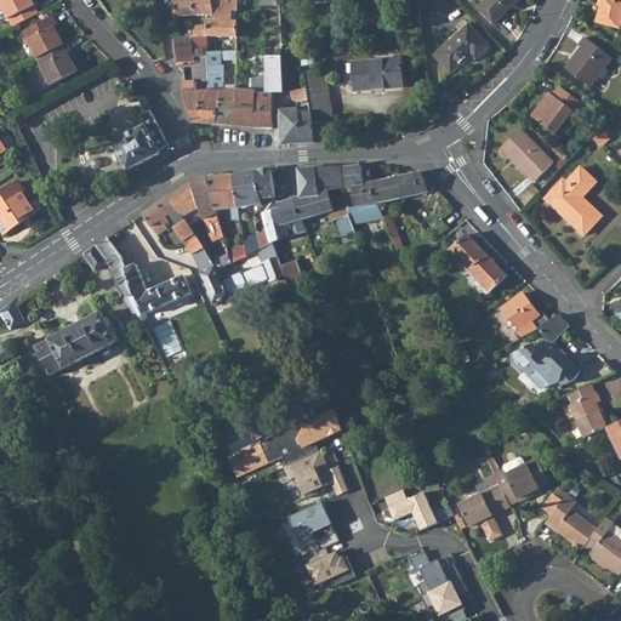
[(0,0),(0,7),(3,7),(9,20),(9,18),(13,27),(39,13),(34,5),(35,5),(32,0),(0,0)]
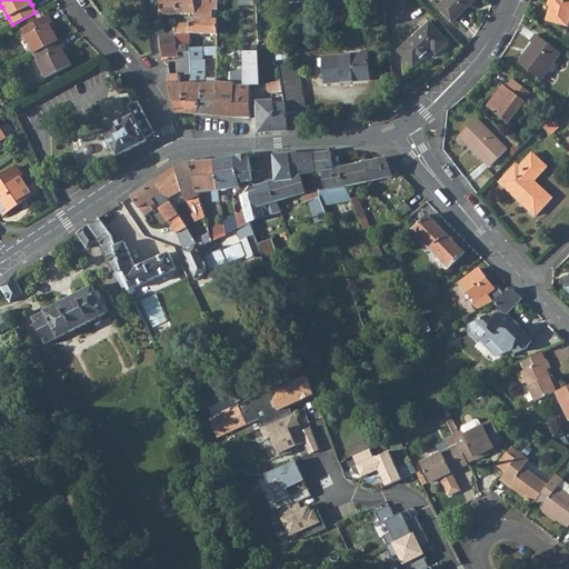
[(161,0),(159,16),(195,13),(196,19),(213,19),(213,10),(218,11),(217,0),(161,0)]
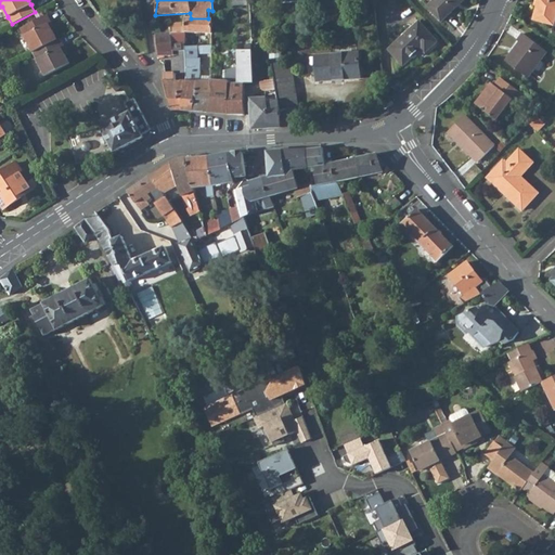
[(434,0),(427,7),(441,22),(464,0),(434,0)]
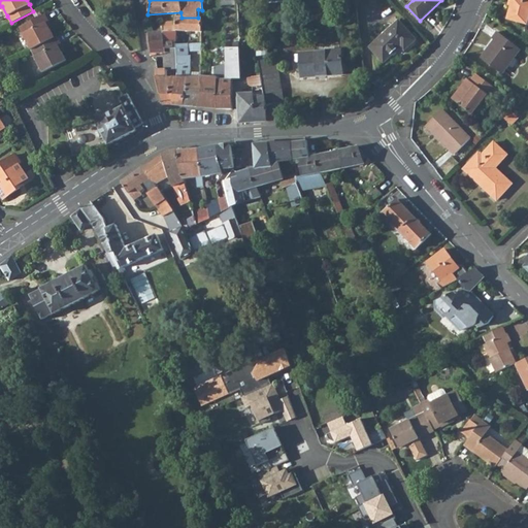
[(527,0),(513,0),(508,19),(527,24),(527,23),(527,0)]
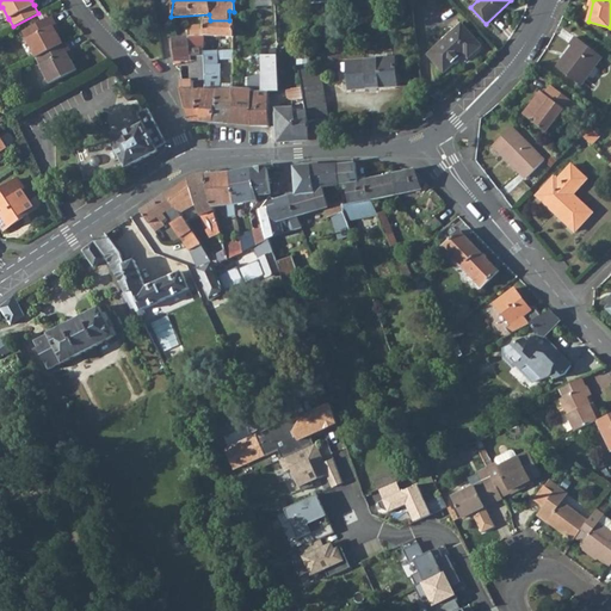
[(51,16),(23,31),(36,57),(63,44),(57,34),(54,25),(56,24),(51,16)]
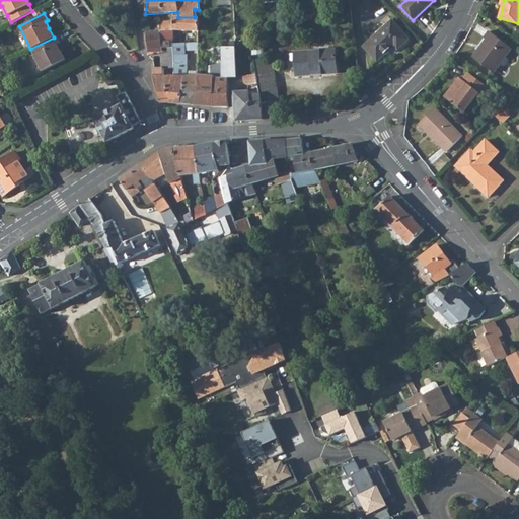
[(178,17),(173,17),(173,21),(175,31),(199,31),(198,18),(195,17),(178,17)]
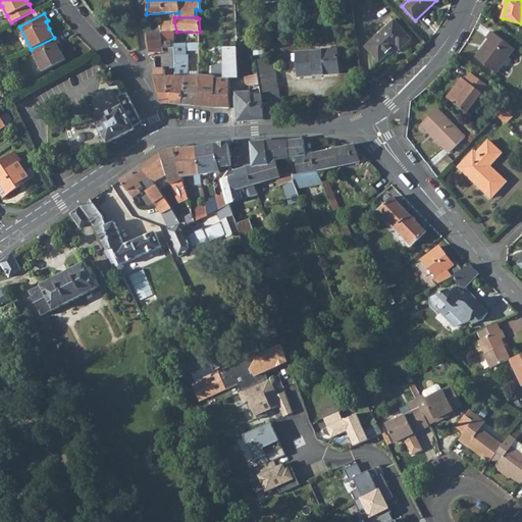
[(395,20),(365,47),(378,62),(397,46),(400,50),(411,40),(395,20)]
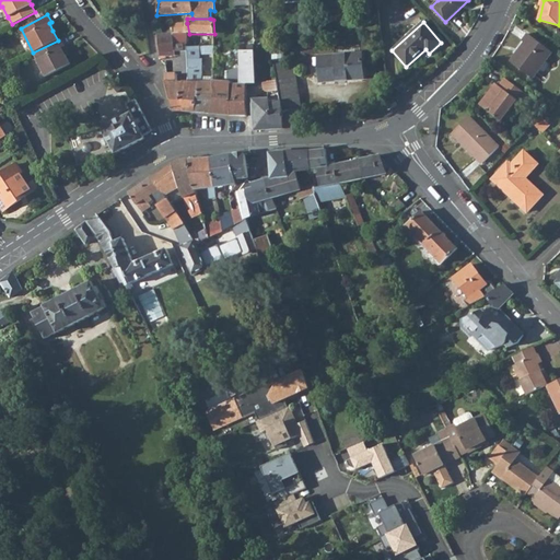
[(189,34),(187,23),(173,24),(174,34),(186,34),(189,34)]
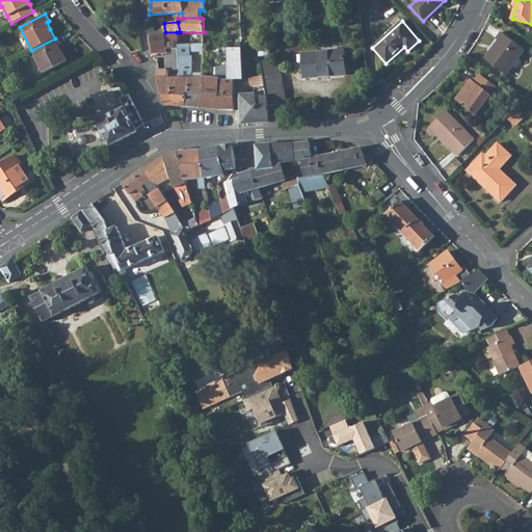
[(164,32),(150,33),(152,55),(153,58),(165,56),(165,53),(167,52),(166,50),(178,49),(178,45),(178,42),(165,43),(164,32)]
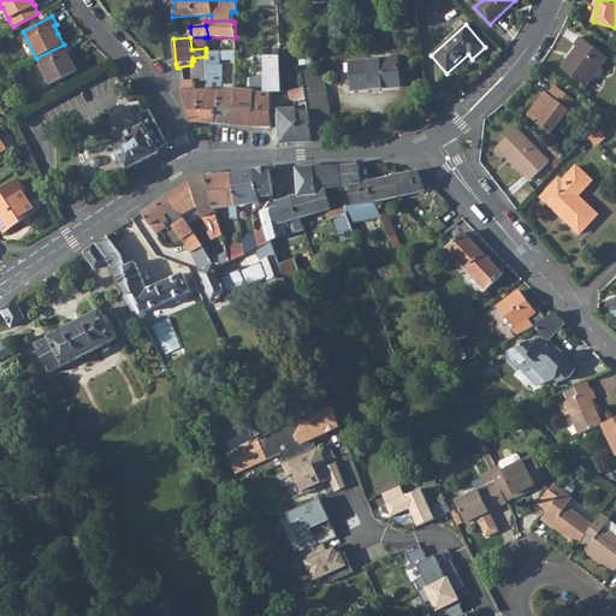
[(191,37),(190,37),(191,49),(206,48),(205,37),(191,37)]
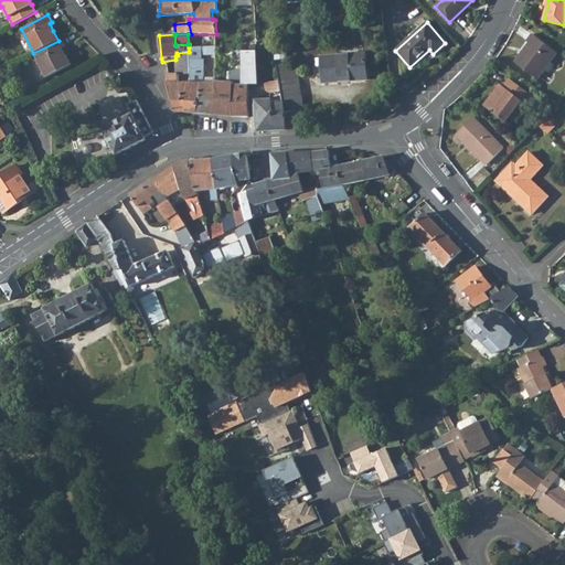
[(520,55),(514,63),(537,81),(557,53),(532,34),(526,42),(530,44),(521,56),(520,55)]
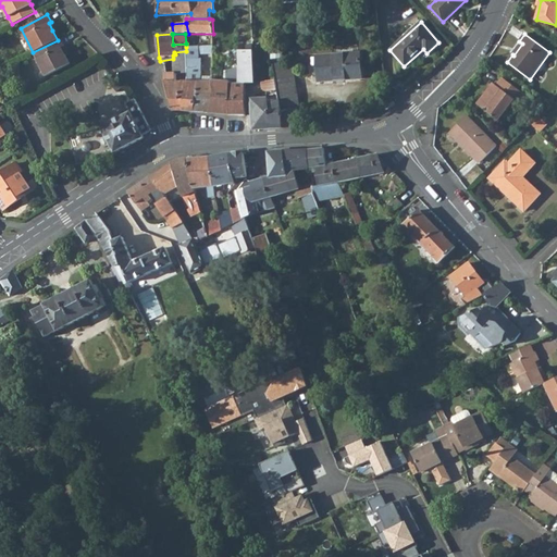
[(58,40),(33,52),(46,76),(70,64),(65,54),(61,48),(63,46),(60,39),(58,40)]
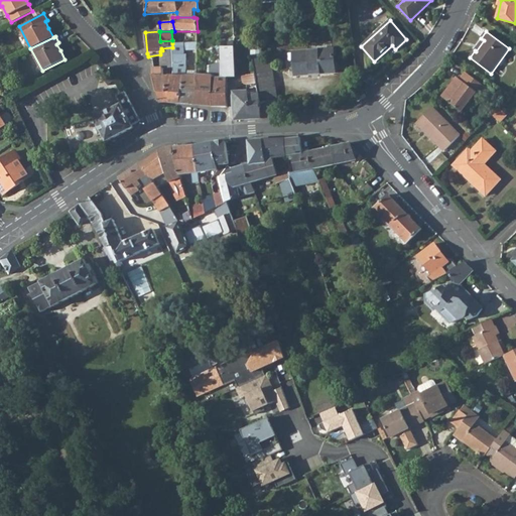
[(177,43),(172,43),(172,47),(173,69),(173,74),(184,74),(179,104),(195,105),(198,88),(196,76),(186,75),(186,71),(186,54),(184,54),(184,49),(198,49),(198,42),(185,43),(177,43)]
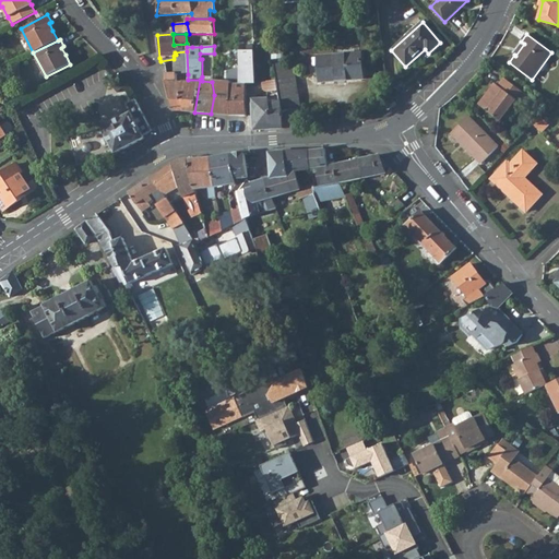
[(272,46),(272,61),(284,59),(283,46),(272,46)]
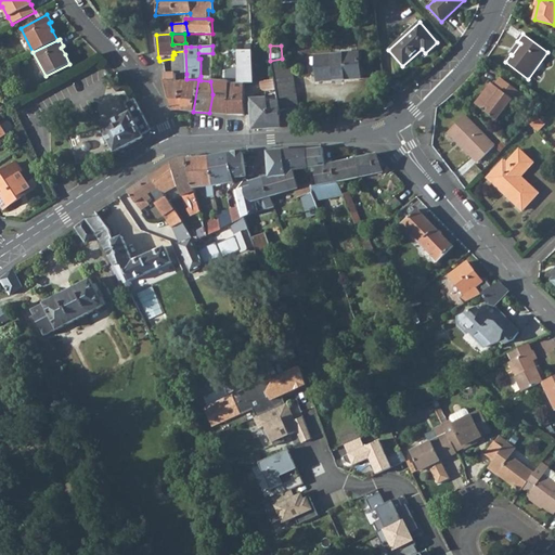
[(252,51),(237,50),(236,79),(236,84),(244,84),(254,84),(252,51)]
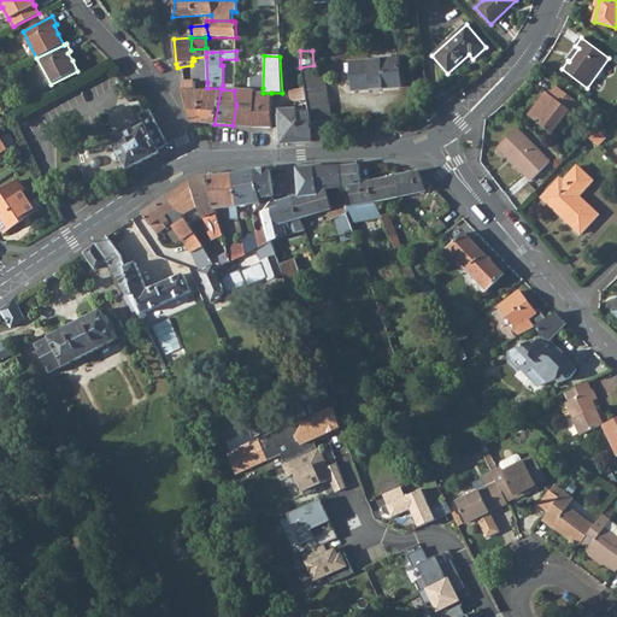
[(194,80),(194,82),(207,82),(206,57),(193,58),(194,60),(192,62),(192,65),(191,80),(194,80)]
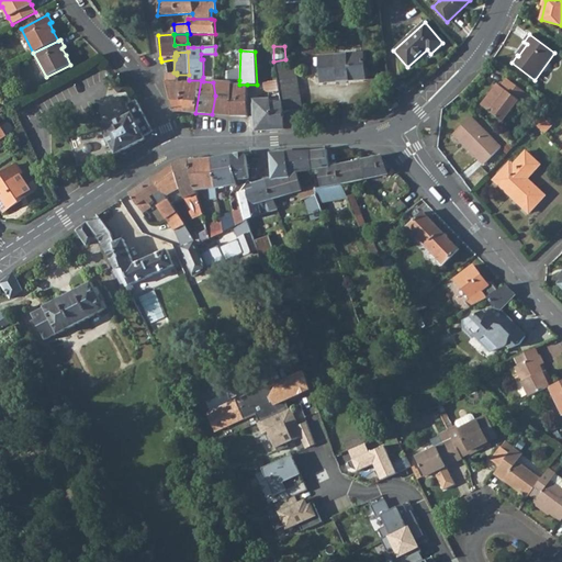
[(363,53),(319,57),(322,83),(366,80),(363,53)]
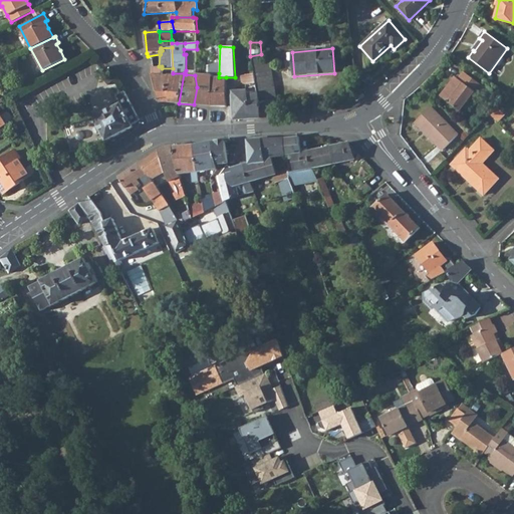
[(261,54),(250,56),(254,74),(257,92),(260,118),(278,117),(273,100),(276,100),(269,59),(262,60),(261,54)]
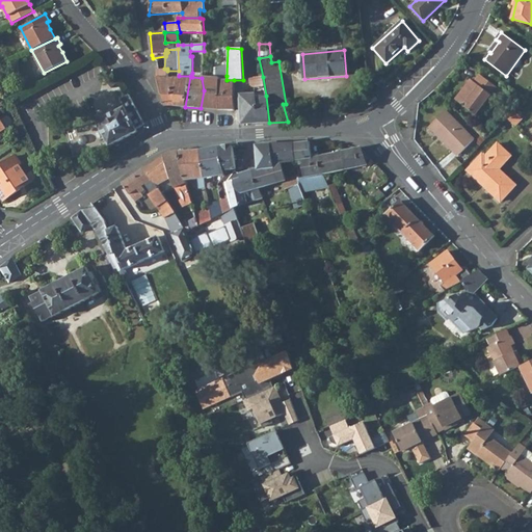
[(210,67),(203,65),(202,74),(202,77),(202,78),(204,90),(201,108),(219,109),(219,81),(219,77),(210,77),(210,74),(210,67)]
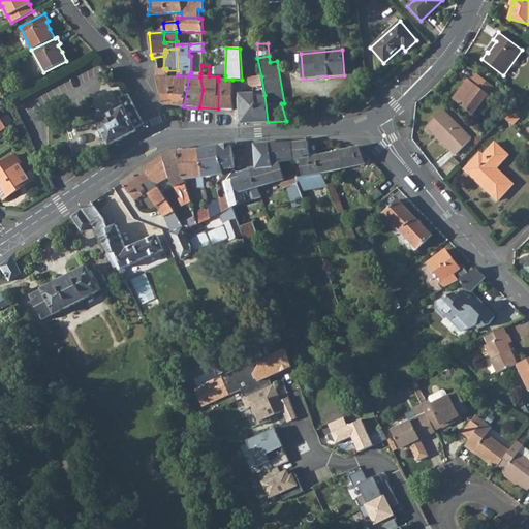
[(163,68),(156,69),(156,76),(163,104),(169,104),(173,78),(167,76),(166,70),(166,68),(163,68)]
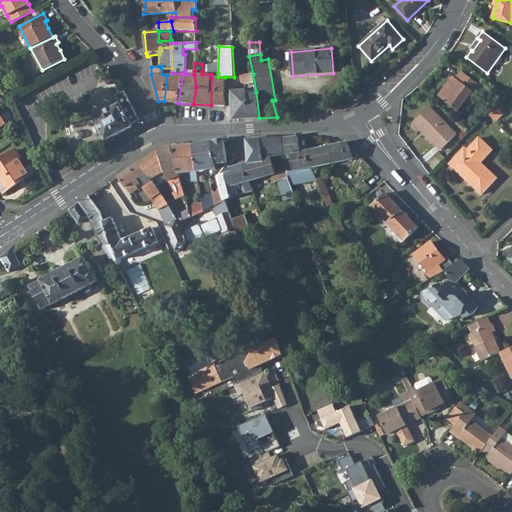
[(453,76),(438,96),(458,111),(463,105),(468,98),(473,92),(476,94),(481,87),(461,71),(456,79),(453,76)]
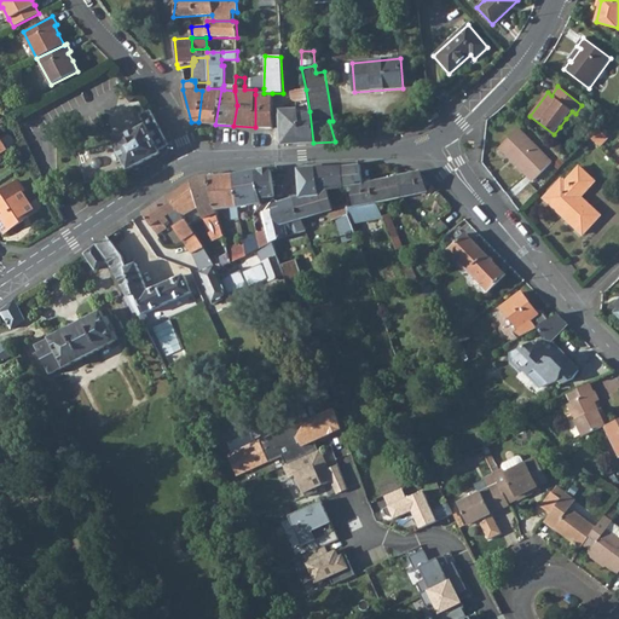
[(208,91),(202,91),(198,122),(215,125),(221,88),(208,88),(208,91)]
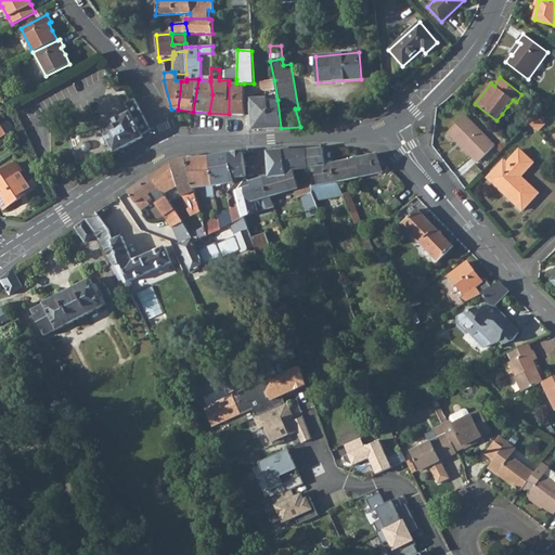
[(252,98),(250,98),(252,116),(252,129),(272,128),(268,101),(278,100),(274,80),(261,81),(259,84),(260,89),(263,91),(267,91),(267,97),(252,98)]
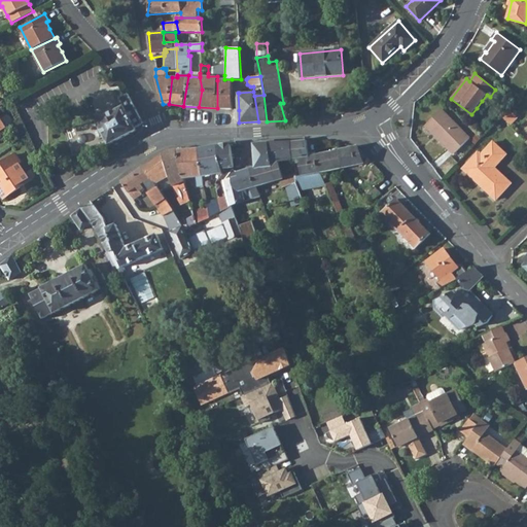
[(224,79),(217,80),(217,108),(233,109),(232,79),(224,79)]
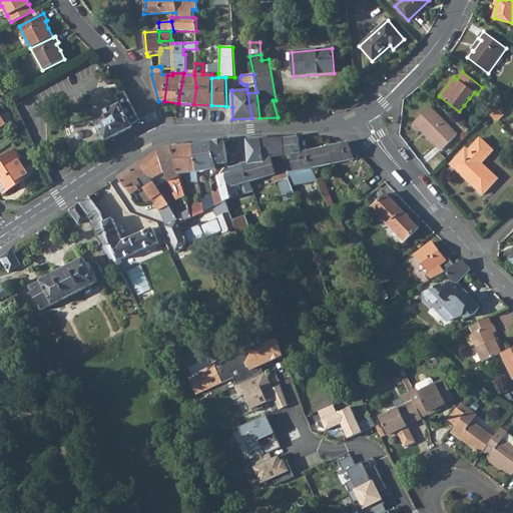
[(233,86),(232,90),(246,89),(246,84),(243,84),(240,82),(233,86)]
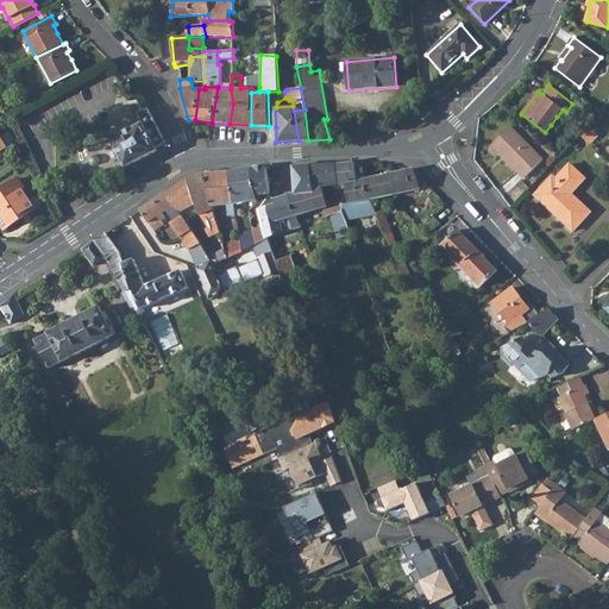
[(124,165),(125,168),(157,151),(155,149),(164,144),(148,110),(138,114),(143,124),(111,139),(112,143),(106,145),(105,142),(76,150),(85,180),(114,171),(113,169),(124,165)]
